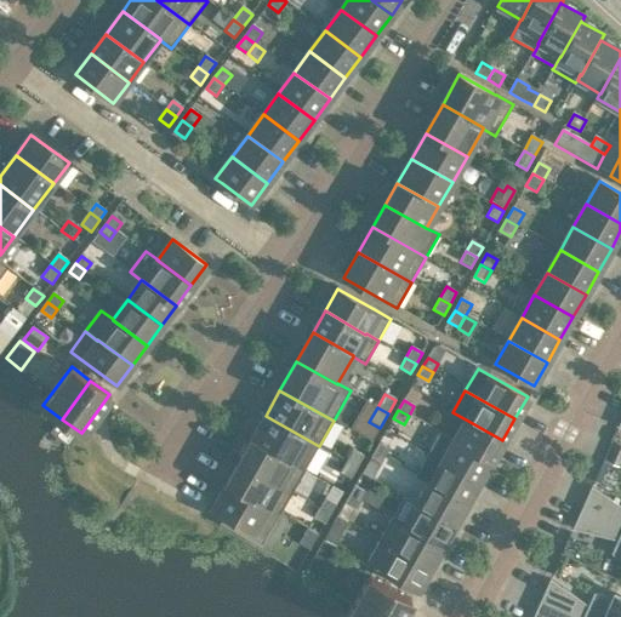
[(251,441),(305,472),(319,446),(266,416),(251,441)]
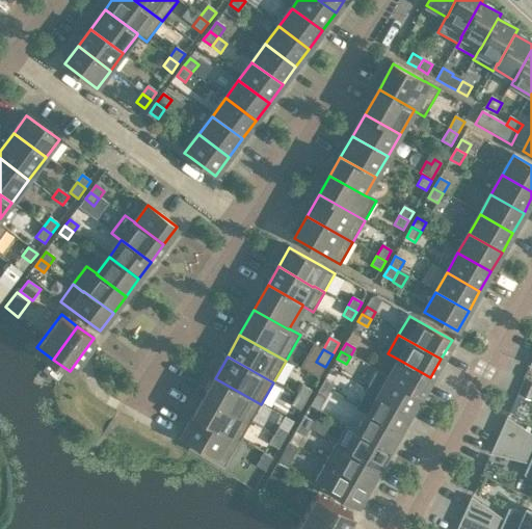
[(399,360),(388,377),(420,396),(430,377),(399,360)]
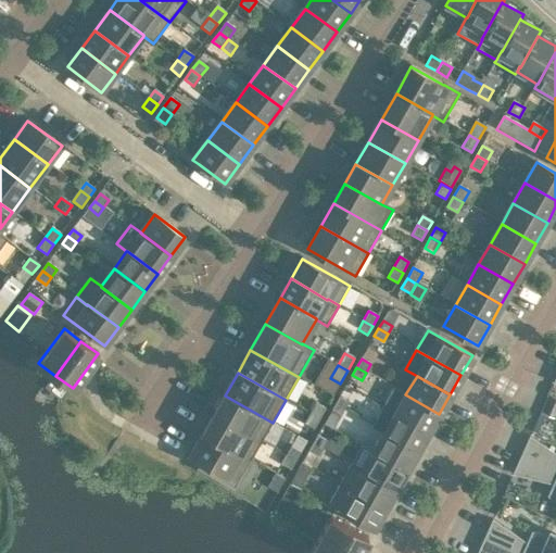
[(439,414),(405,394),(395,389),(384,409),(428,432),(439,414)]
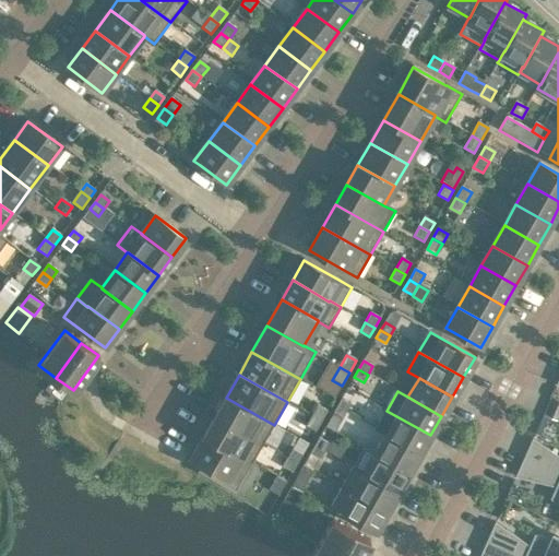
[(215,417),(263,445),(274,425),(226,398),(215,417)]
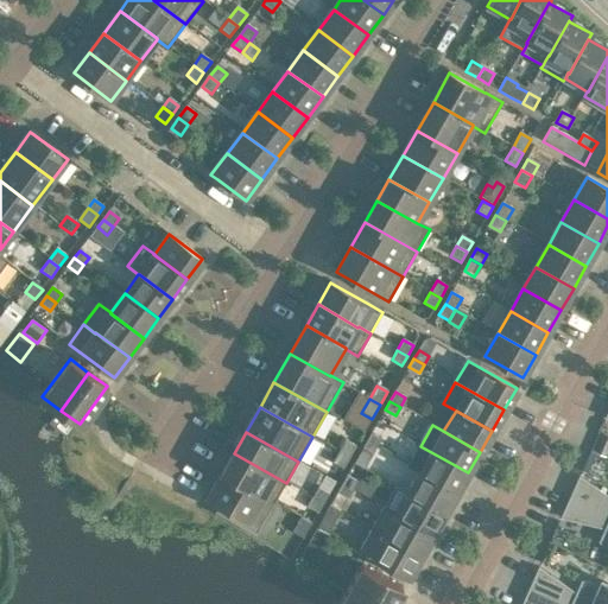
[(607,436),(600,432),(590,452),(606,459),(607,455),(607,436)]
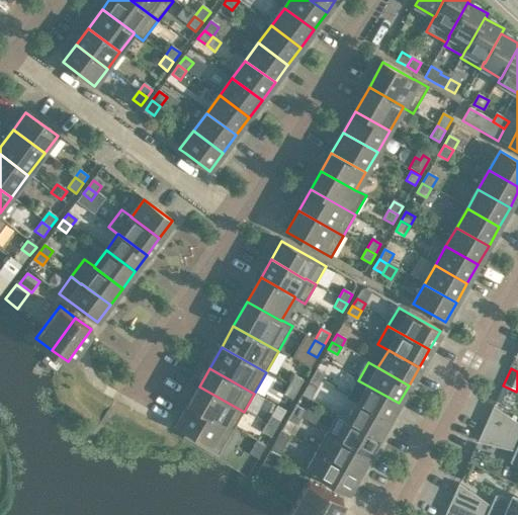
[(325,375),(316,370),(312,377),(321,382),(325,375)]
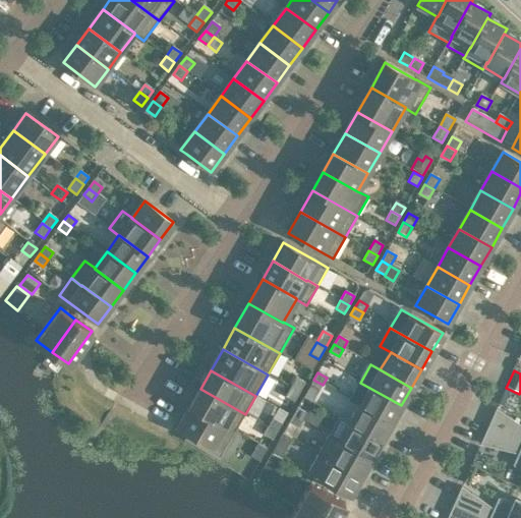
[(304,384),(296,379),(290,388),(299,393),(304,384)]
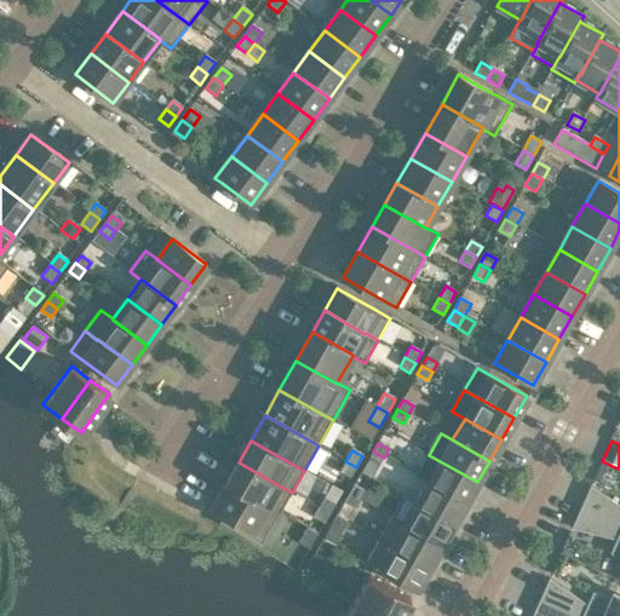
[(384,458),(373,452),(361,473),(372,479),(384,458)]
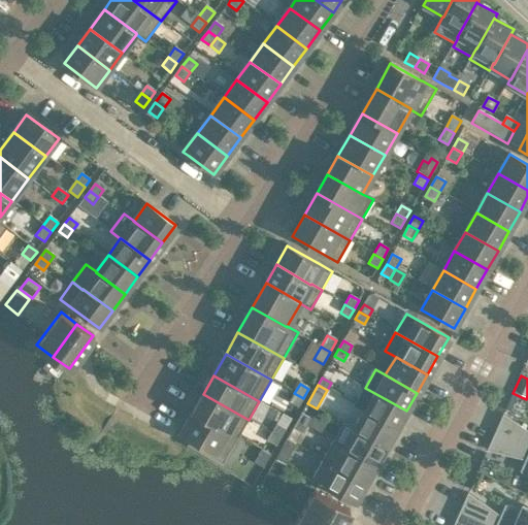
[(406,411),(365,388),(355,405),(364,412),(396,429),(406,411)]
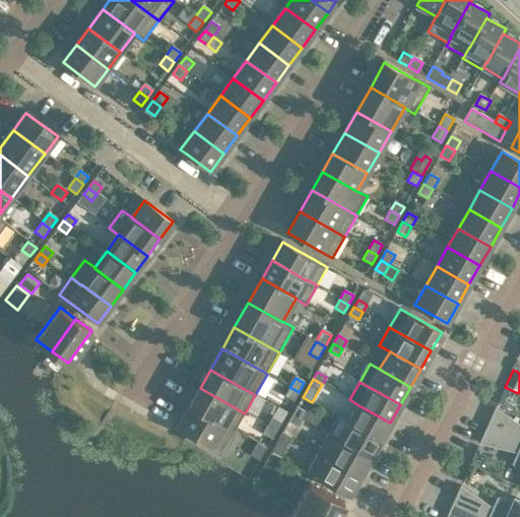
[(284,397),(294,402),(299,392),(289,387),(284,397)]
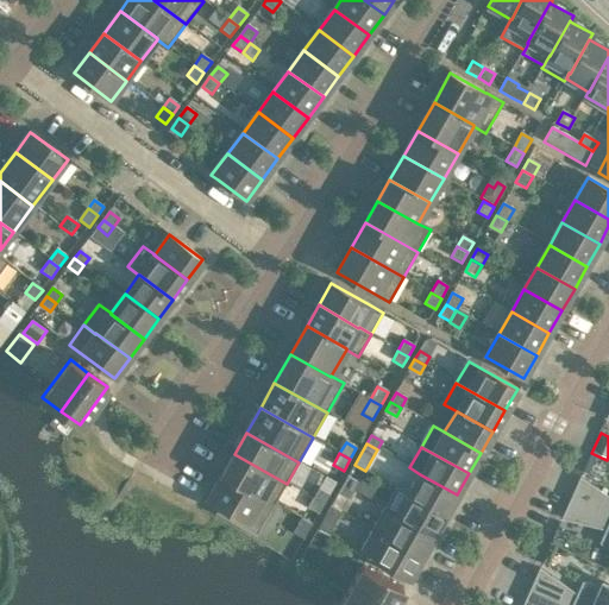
[(223,474),(275,504),(287,484),(234,454),(223,474)]
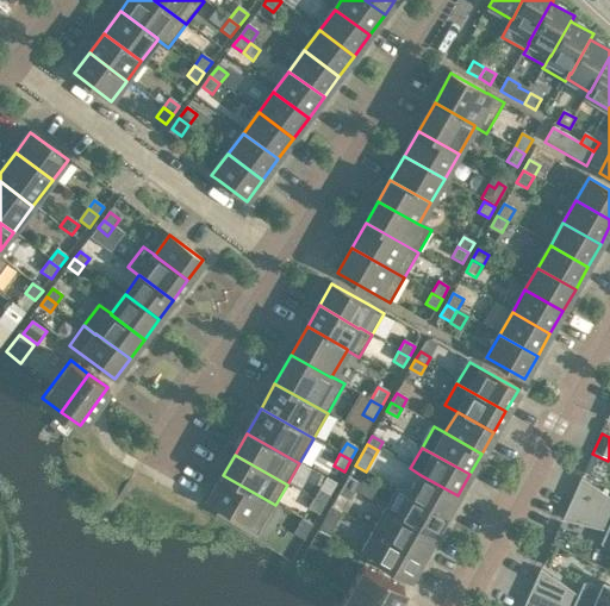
[(249,524),(261,531),(275,505),(223,475),(207,501),(222,508),(218,514),(246,530),(249,524)]
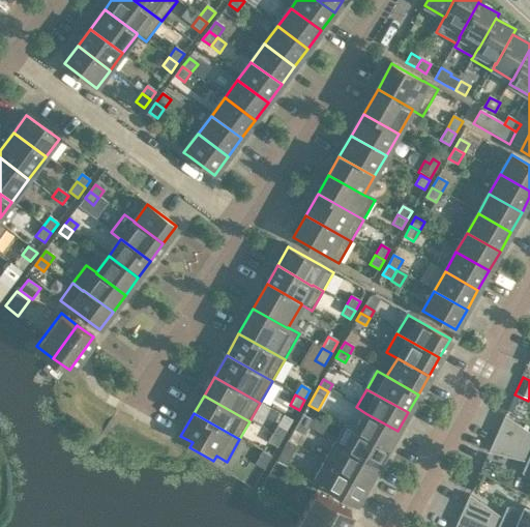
[(398,431),(365,413),(355,432),(387,449),(398,431)]
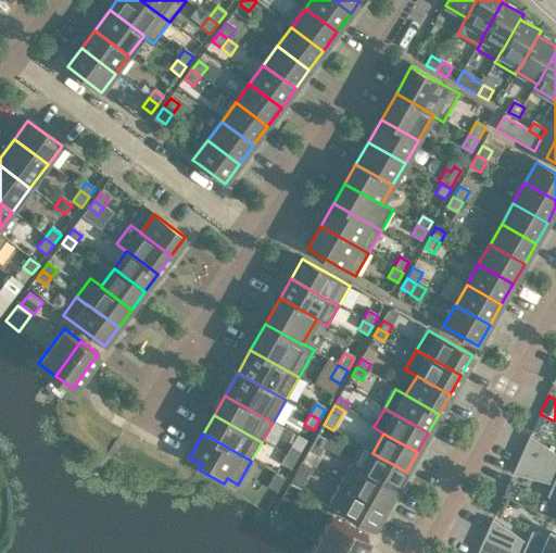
[(327,441),(317,436),(313,444),(323,450),(327,441)]
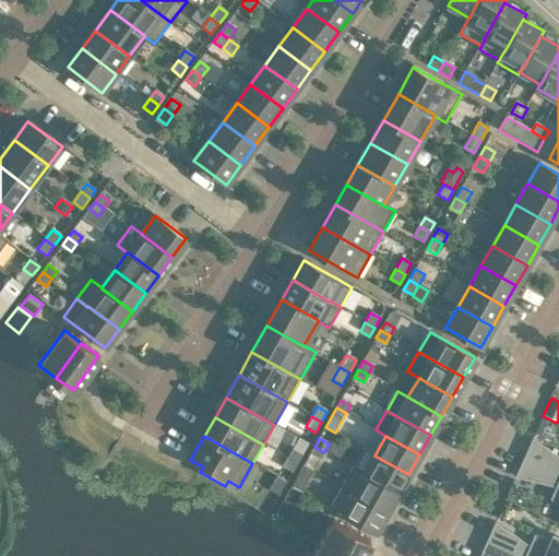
[(558,458),(532,439),(523,459),(558,474),(558,458)]
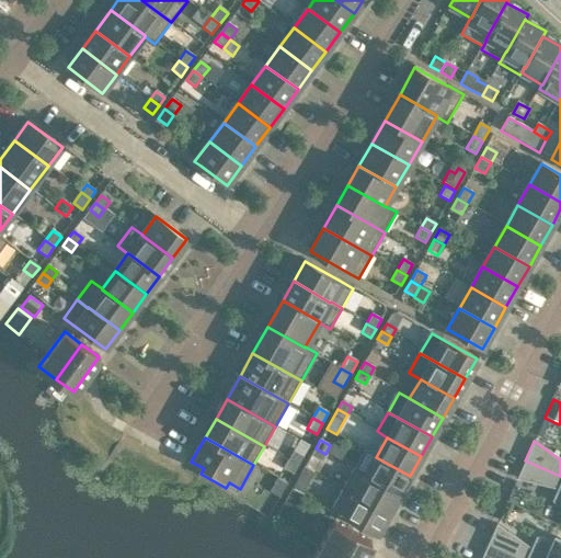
[(311,456),(321,462),(325,454),(316,448),(311,456)]
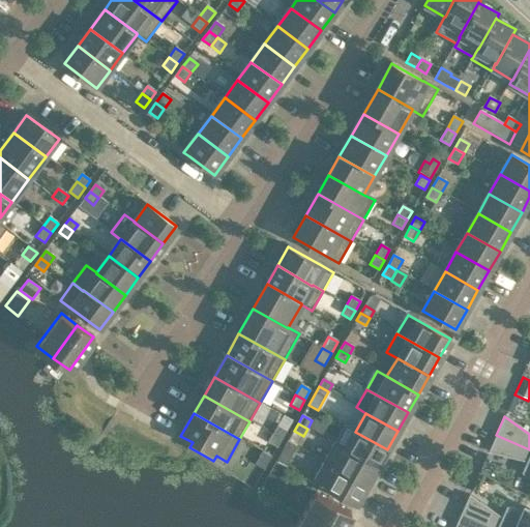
[(287,431),(277,426),(272,435),(282,440),(287,431)]
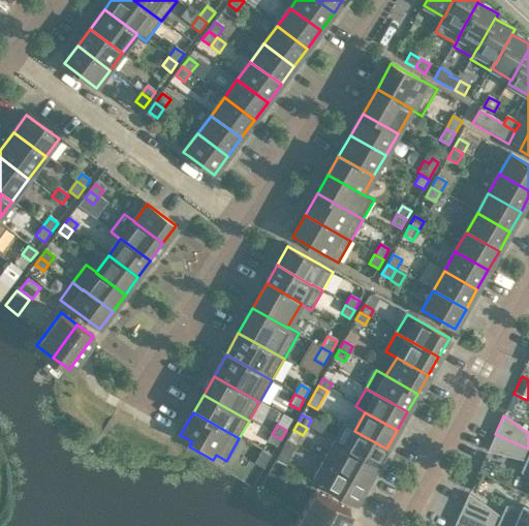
[(344,425),(334,442),(344,449),(376,467),(386,449),(354,431),(344,425)]
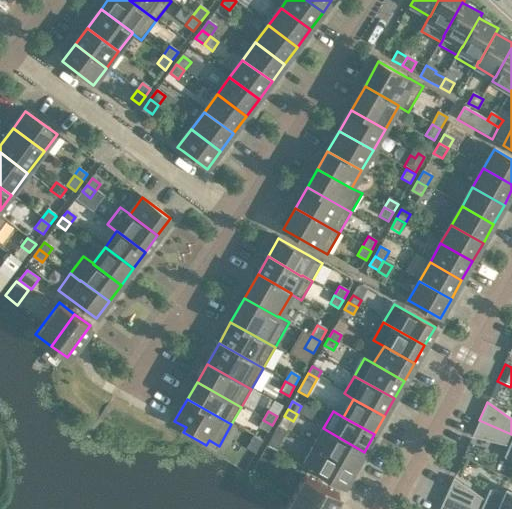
[(259,428),(267,433),(272,425),(263,420),(259,428)]
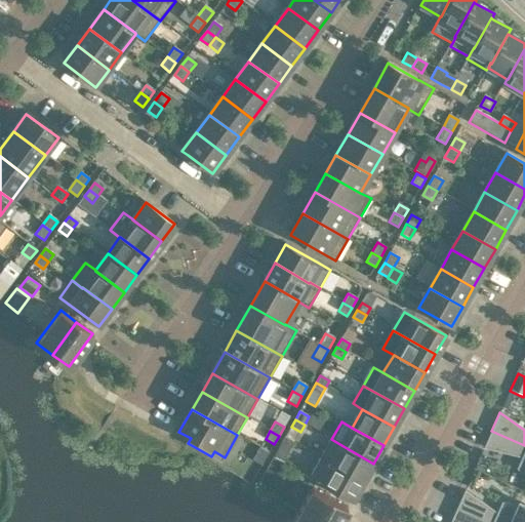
[(484,448),(523,458),(519,469),(524,472),(524,445),(491,431),(484,448)]
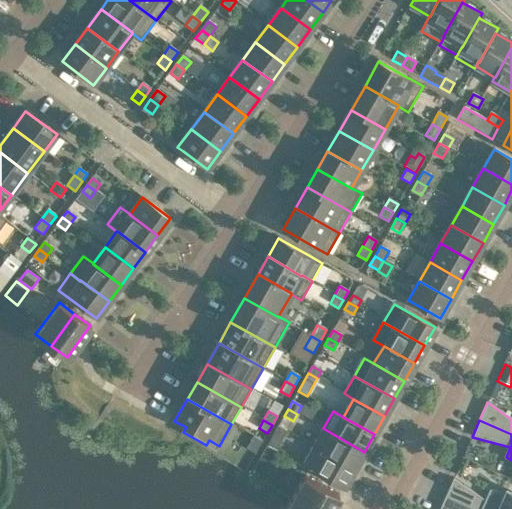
[(278,426),(268,445),(276,450),(287,431),(278,426)]
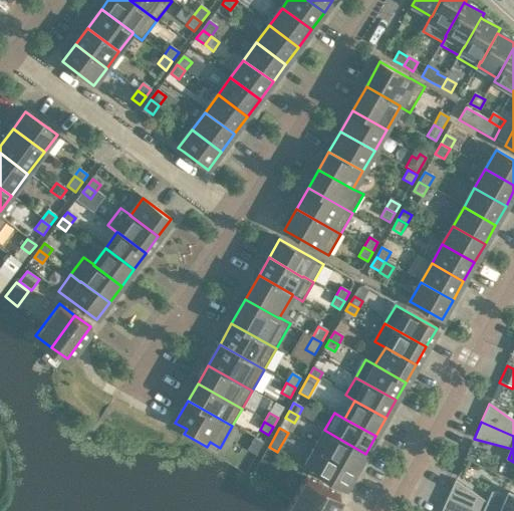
[(324,430),(314,448),(355,471),(365,454),(334,436),(324,430)]
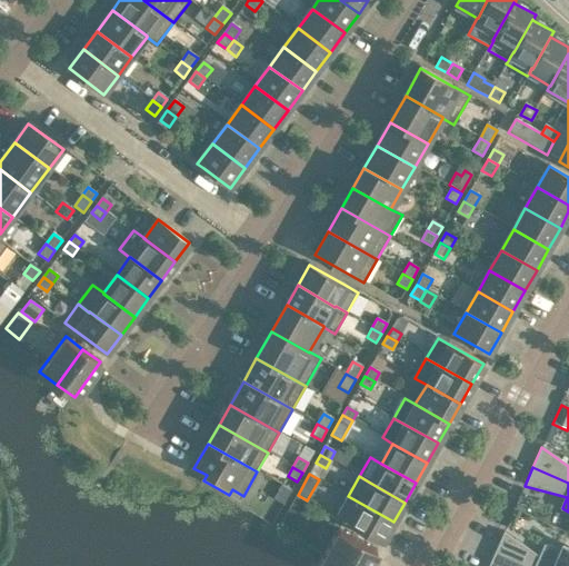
[(291,492),(281,486),(273,499),(283,505),(291,492)]
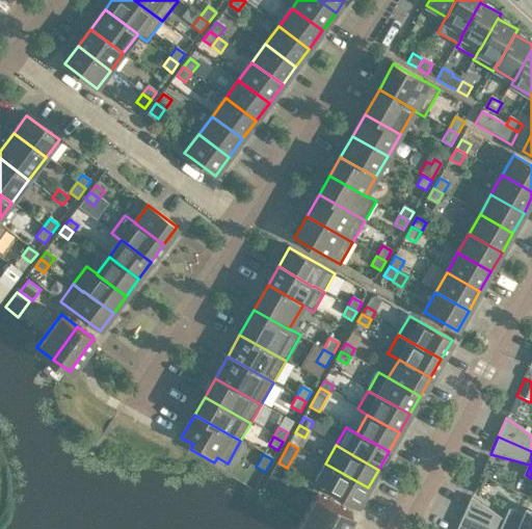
[(314,483),(326,490),(356,507),(368,487),(325,464),(314,483)]
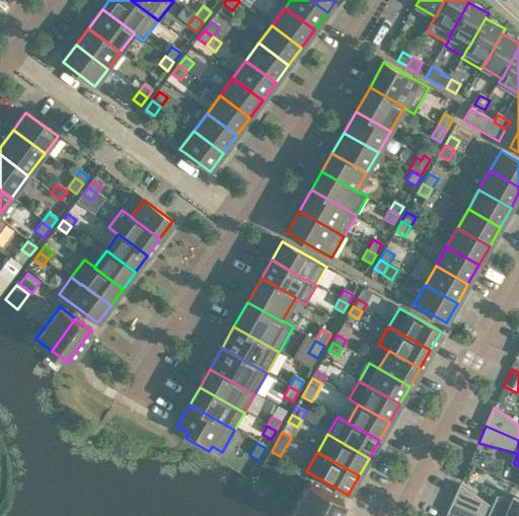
[(281,458),(271,453),(261,471),(271,476),(281,458)]
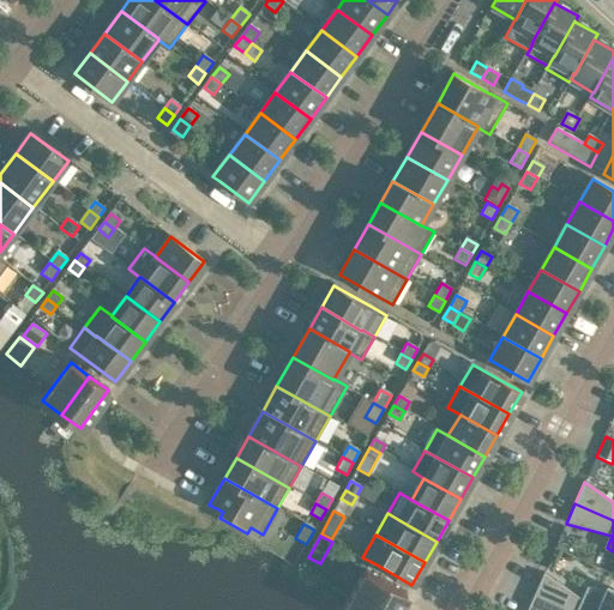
[(365,571),(344,609),(369,609),(385,583),(365,571)]
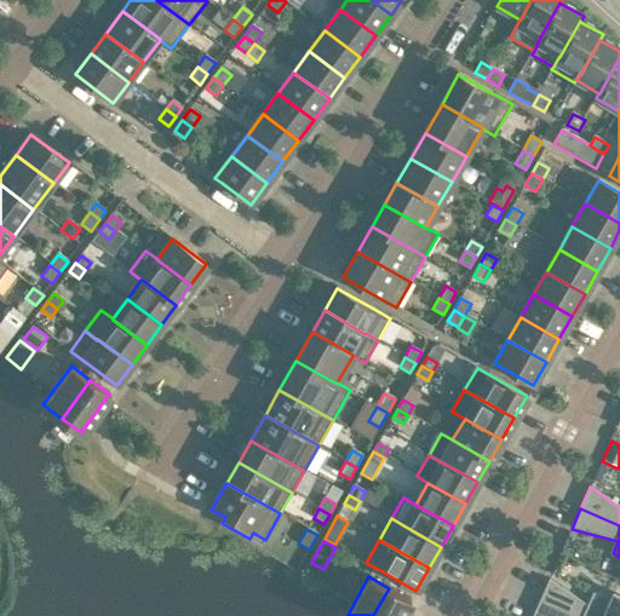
[(589,606),(549,580),(539,602),(572,615),(619,615),(619,597),(613,594),(612,599),(593,596),(589,606)]
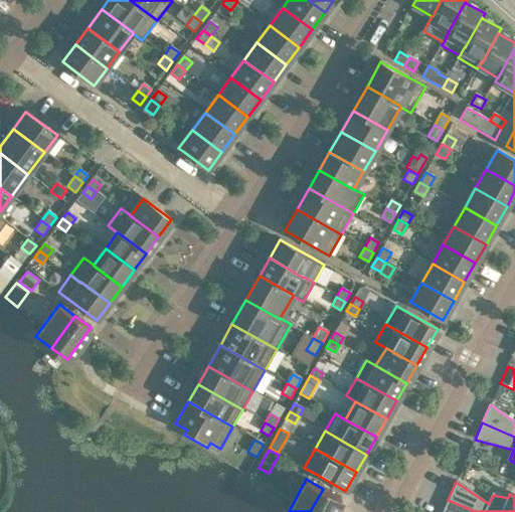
[(333,511),(341,499),(323,489),(310,511),(333,511)]
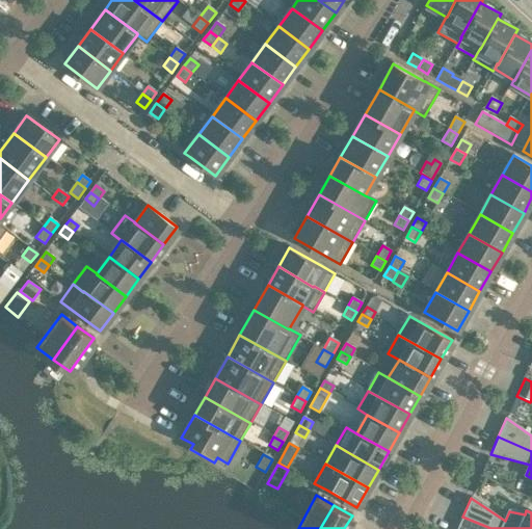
[(490,528),(462,517),(457,528),(490,528)]
